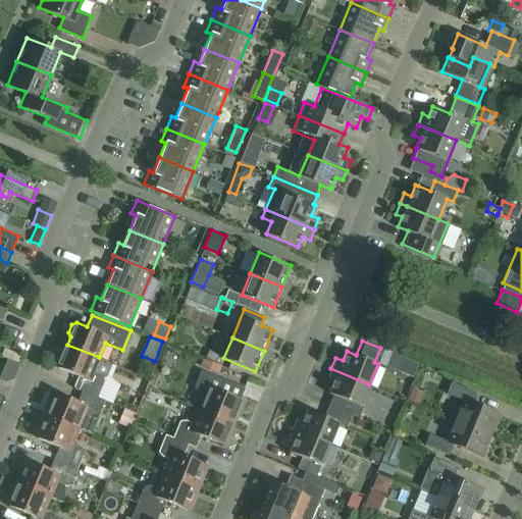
[(74,387),(82,391),(97,397),(97,396),(104,379),(103,378),(106,376),(111,365),(98,359),(99,357),(67,345),(63,352),(59,354),(56,362),(58,366),(80,375),(74,387)]
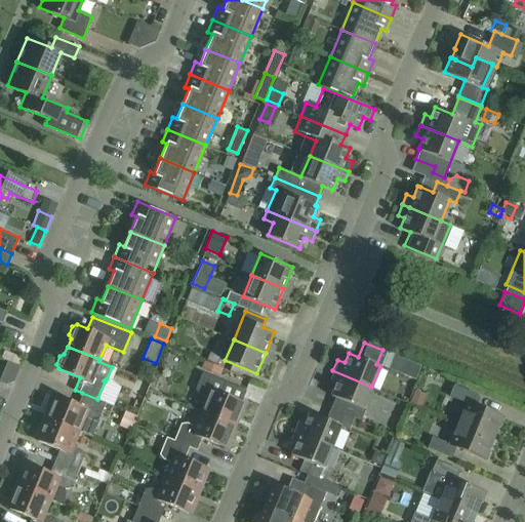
[(213,352),(210,361),(218,365),(223,356),(213,352)]
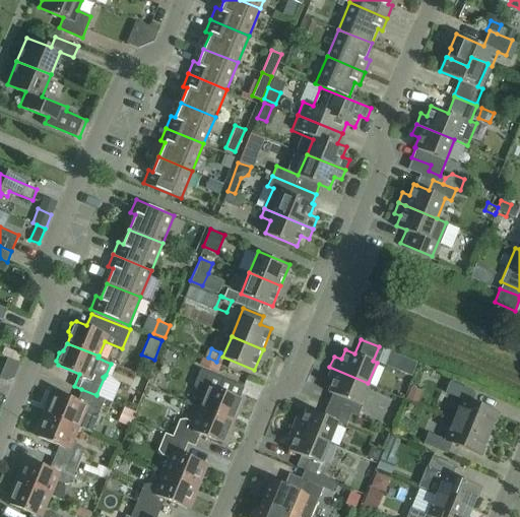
[(203,364),(220,372),(223,365),(216,362),(208,358),(206,357),(203,364)]
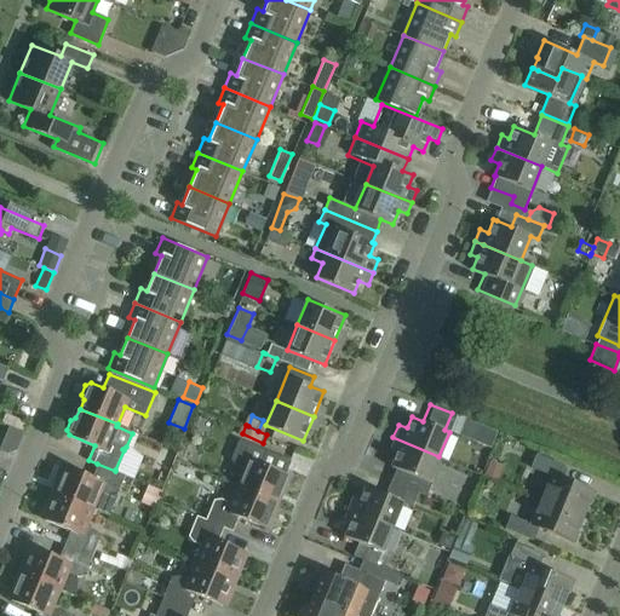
[(488,447),(495,431),(482,426),(475,442),(488,447)]
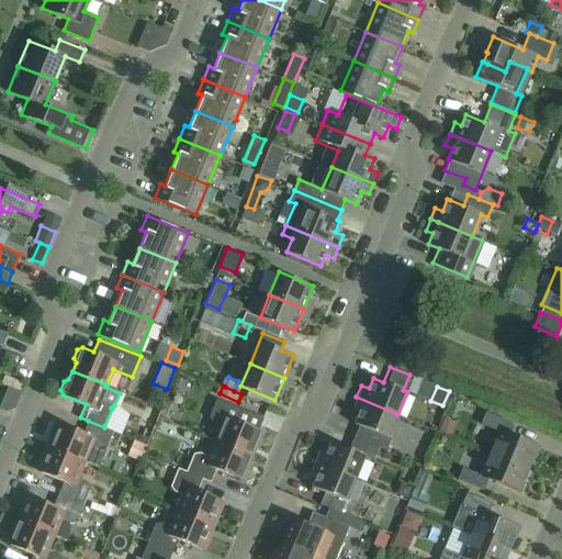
[(389,436),(397,414),(356,397),(353,404),(360,407),(353,423),(358,424),(353,436),(378,446),(379,445),(386,448),(391,437),(389,436)]
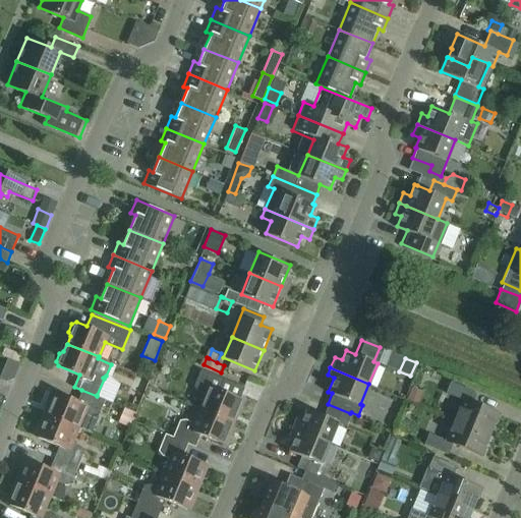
[(198,407),(231,420),(234,412),(238,410),(241,402),(240,398),(244,387),(200,368),(193,385),(197,390),(205,393),(198,407)]
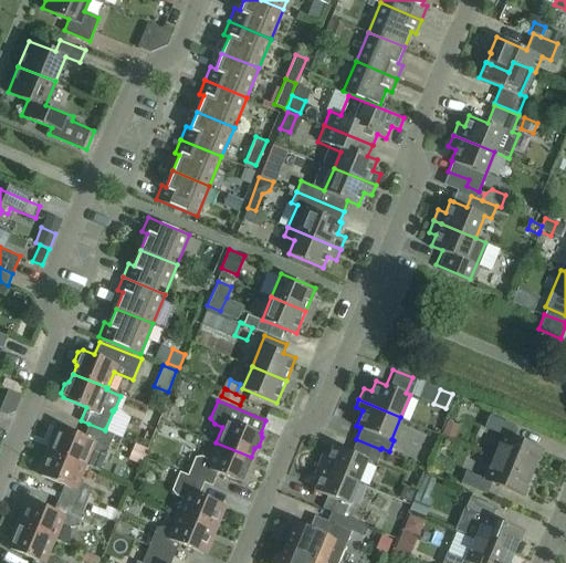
[(495,456),(532,471),(541,449),(510,436),(514,424),(489,414),(484,426),(504,434),(495,456)]
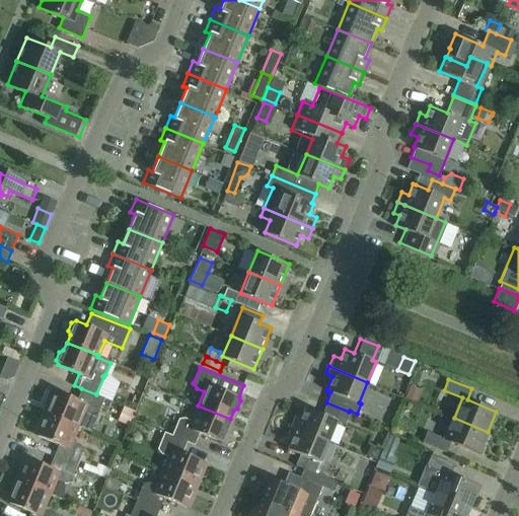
[(410,383),(404,396),(417,401),(422,388),(410,383)]
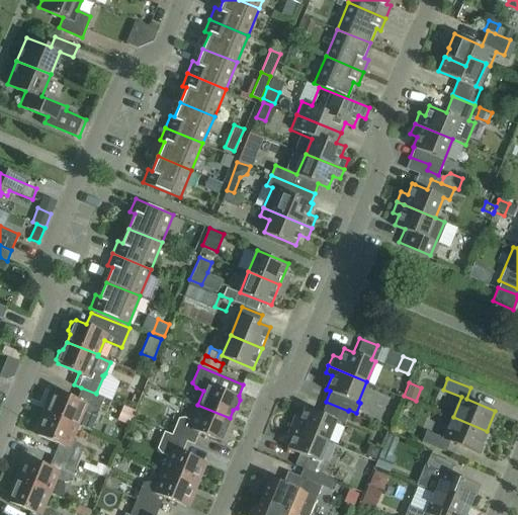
[(104,396),(96,393),(96,394),(81,388),(77,399),(56,390),(51,392),(48,400),(50,404),(47,412),(78,425),(90,430),(104,396)]
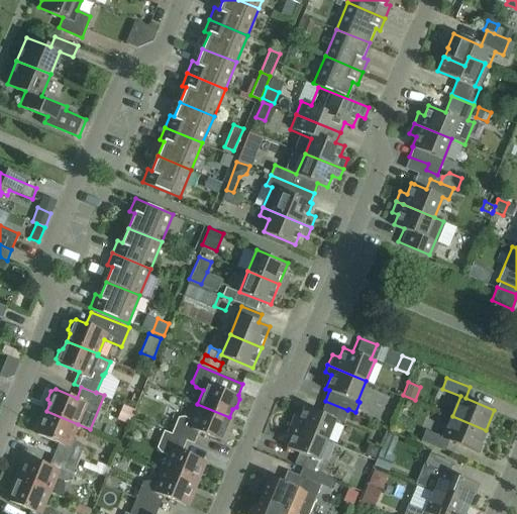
[(296,426),(327,439),(335,418),(342,421),(347,410),(325,401),(320,412),(304,406),(296,426)]
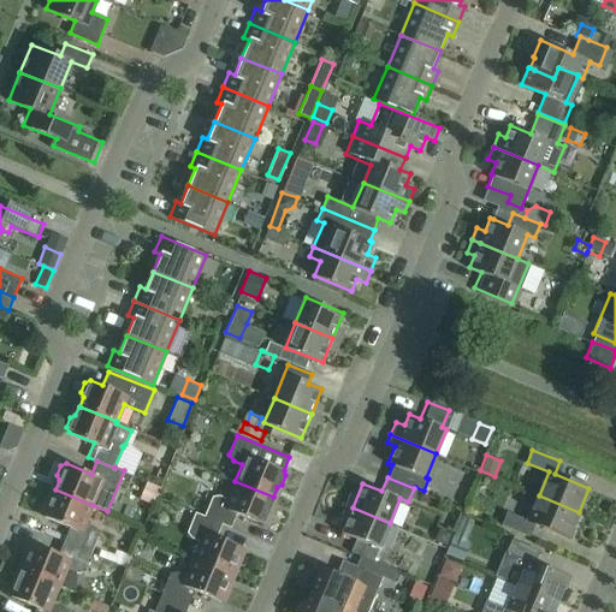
[(142,488),(157,494),(160,485),(147,480),(142,488)]
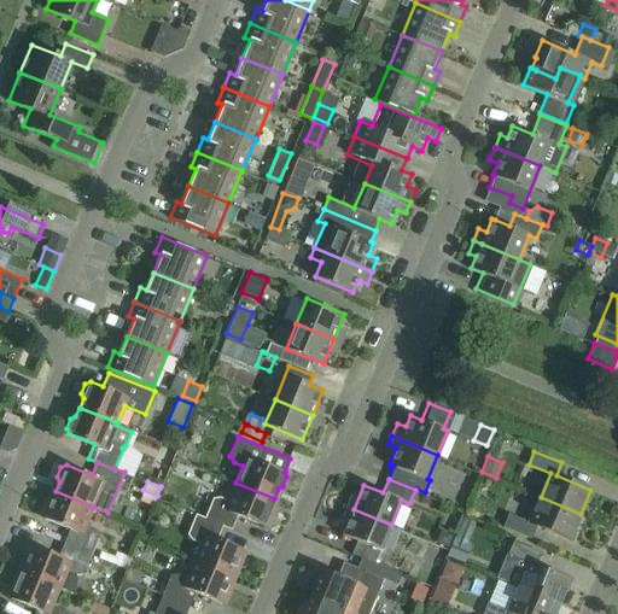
[(274,498),(235,483),(228,500),(220,496),(213,497),(205,516),(223,525),(222,525),(232,528),(238,514),(263,525),(268,522),(272,513),(269,508),(274,498)]
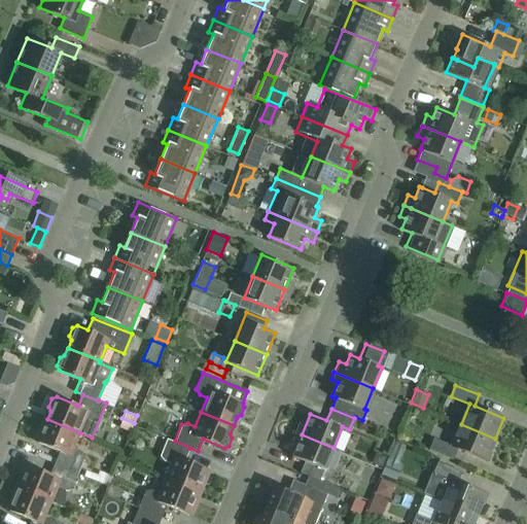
[(60,450),(55,462),(77,472),(84,455),(80,450),(73,447),(79,432),(47,419),(43,427),(39,428),(36,438),(37,442),(60,450)]
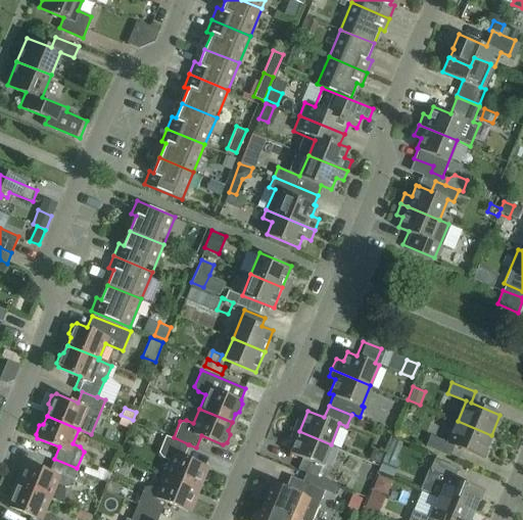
[(491,435),(458,421),(448,441),(430,434),(426,445),(449,455),(454,443),(482,456),(491,435)]
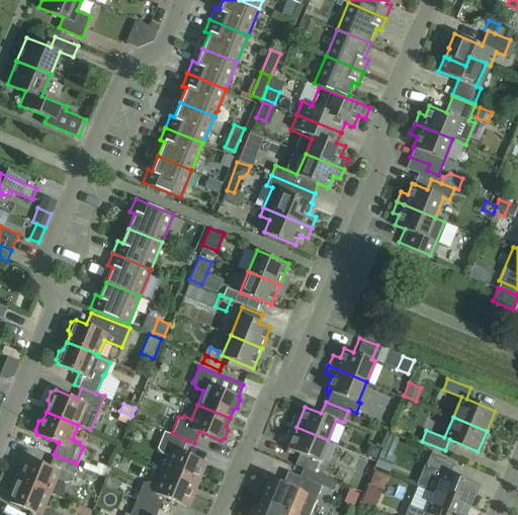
[(328,440),(296,427),(287,448),(319,460),(328,440)]
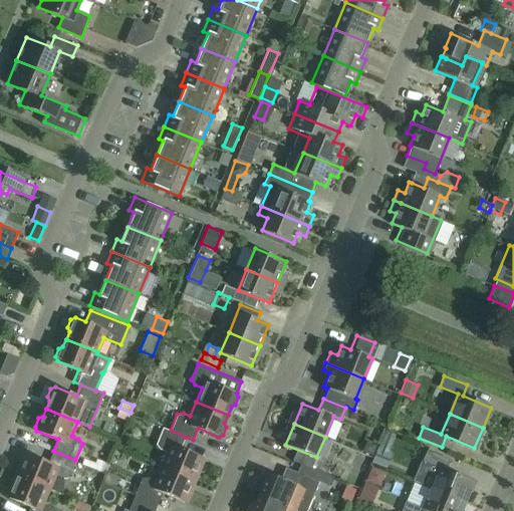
[(161,466),(193,479),(196,471),(200,469),(203,461),(202,457),(181,448),(185,437),(186,437),(171,430),(163,427),(156,444),(160,448),(167,451),(161,466)]
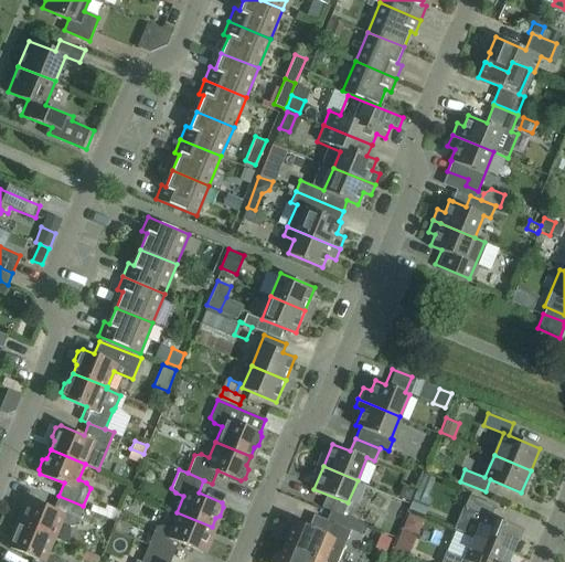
[(414,489),(406,486),(401,488),(397,495),(409,500),(414,489)]
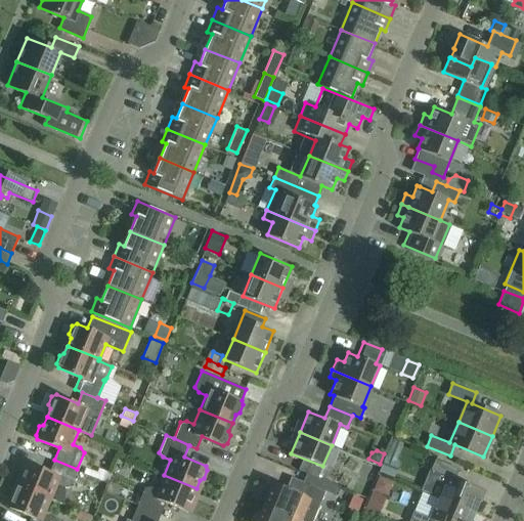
[(386,454),(385,453),(379,471),(390,475),(396,458),(386,454)]
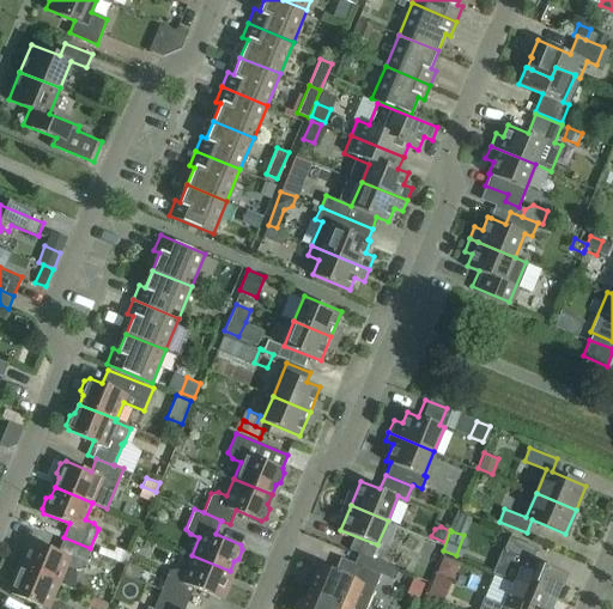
[(515,582),(554,598),(565,573),(532,560),(536,547),(509,536),(504,548),(525,558),(515,582)]
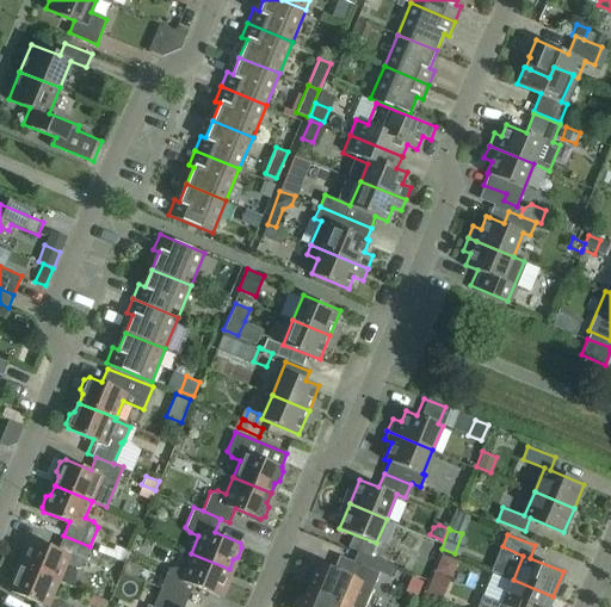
[(25,555),(22,564),(59,581),(66,563),(75,567),(81,567),(90,546),(63,536),(57,549),(32,539),(28,540),(24,550),(25,555)]
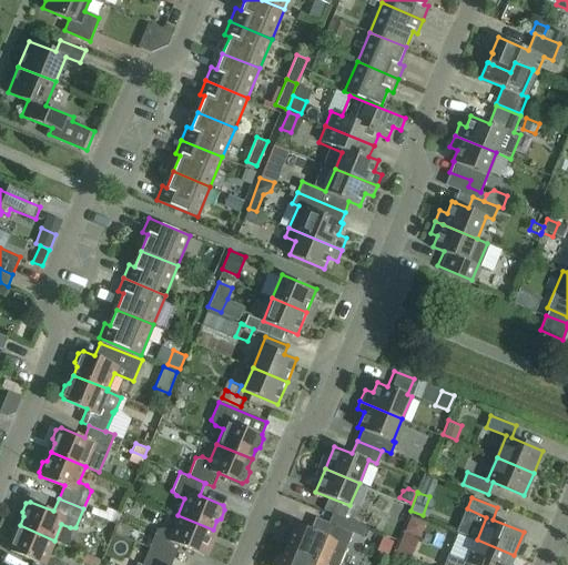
[(286,547),(327,564),(328,564),(338,564),(356,523),(332,513),(328,522),(314,515),(310,528),(296,523),(286,547)]
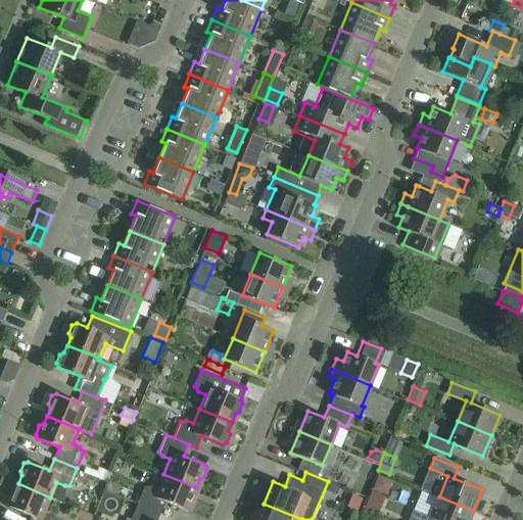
[(129,499),(138,503),(160,512),(164,501),(187,510),(191,508),(194,500),(192,495),(196,487),(163,474),(157,488),(150,485),(144,486),(141,494),(132,491),(129,499)]
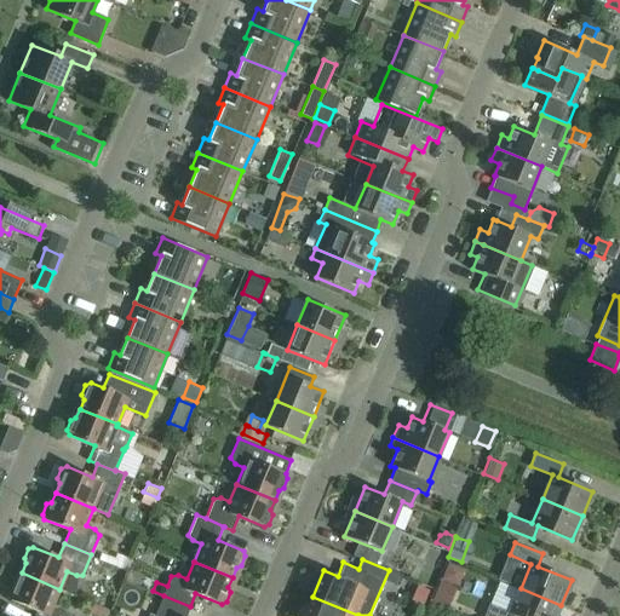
[(59,589),(22,573),(18,582),(13,585),(9,594),(11,599),(36,610),(33,615),(64,615),(65,615),(62,610),(52,606),(59,589)]
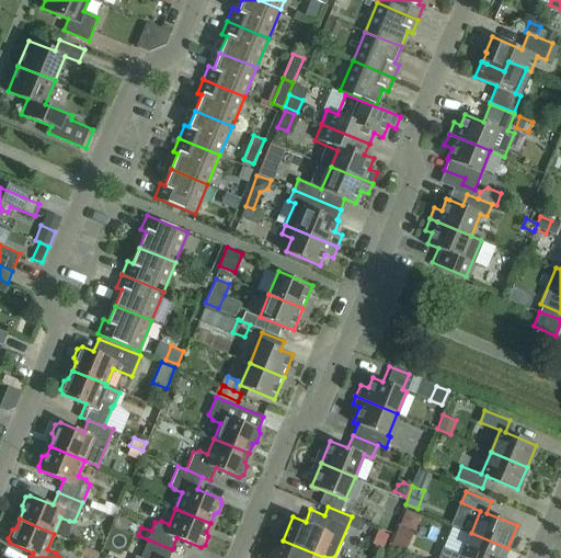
[(391,543),(402,547),(410,530),(399,524),(391,543)]
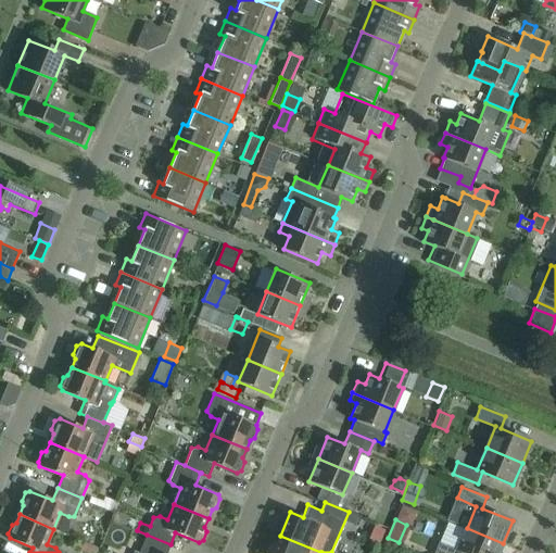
[(374,524),(369,536),(380,541),(384,529),(374,524)]
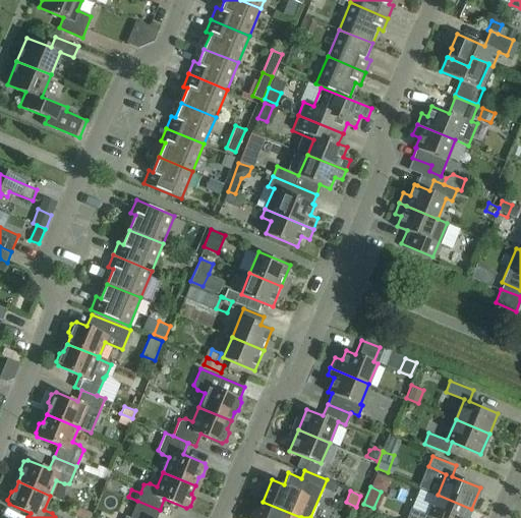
[(467,517),(471,509),(438,495),(429,515),(411,507),(407,517),(406,517),(433,517),(435,517),(437,517),(467,517)]
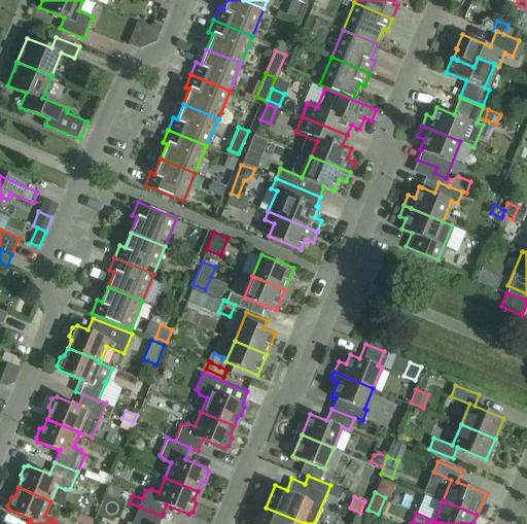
[(0,507),(0,518),(6,522),(11,513),(0,507)]
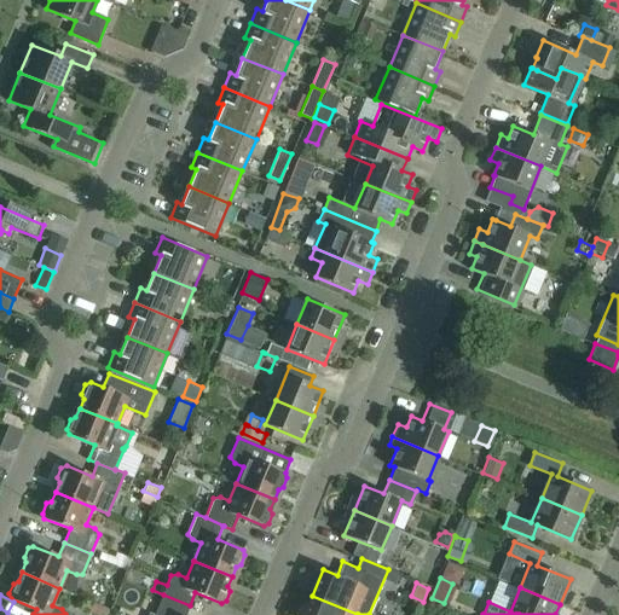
[(185,614),(190,605),(163,595),(155,614),(185,614)]
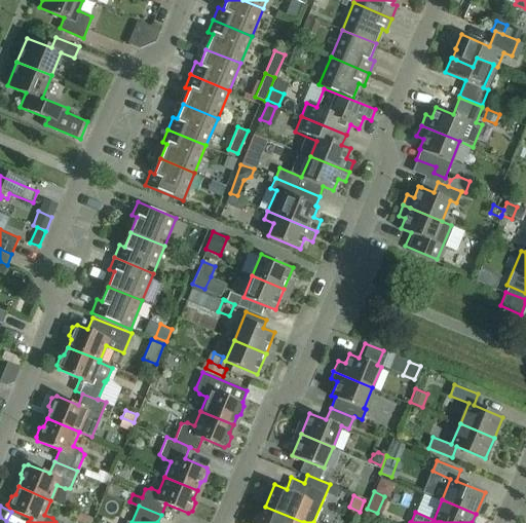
[(302,522),(303,522),(265,507),(258,522),(302,522)]
